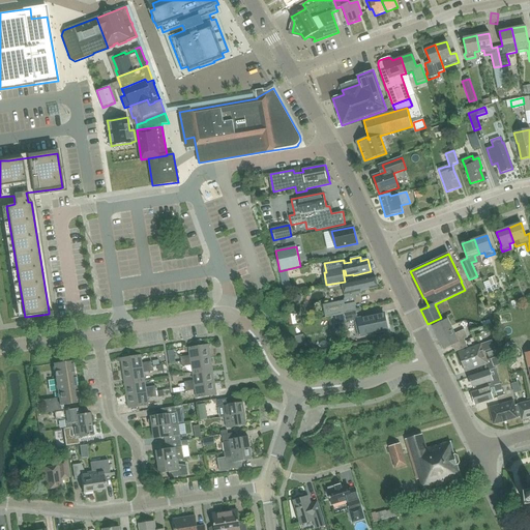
[(342,283),(345,297),(360,294),(359,291),(378,288),(375,276),(342,283)]
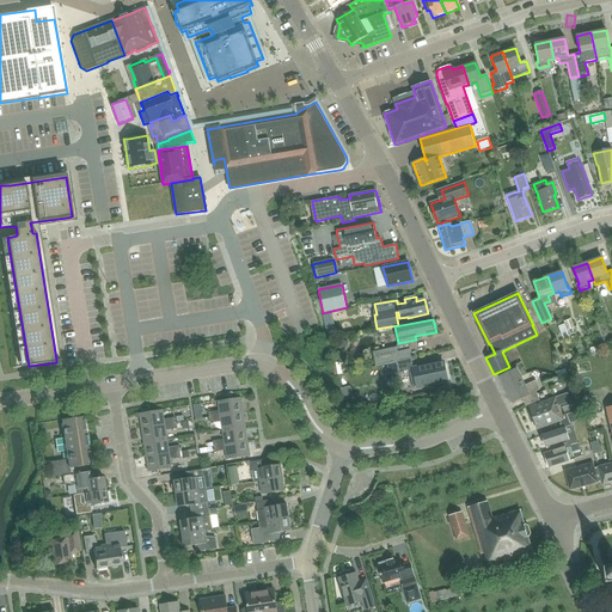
[(571,319),(564,322),(568,330),(569,330),(570,334),(579,331),(576,326),(574,328),(571,319)]
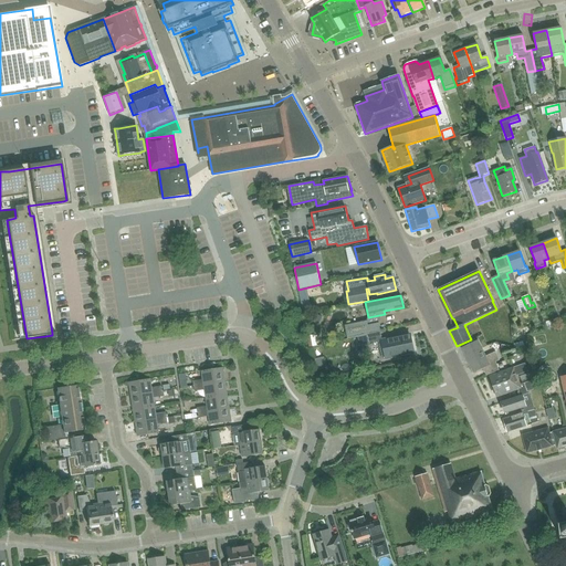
[(366,320),(345,324),(348,338),(357,337),(367,335),(380,332),(378,322),(367,324),(366,320)]
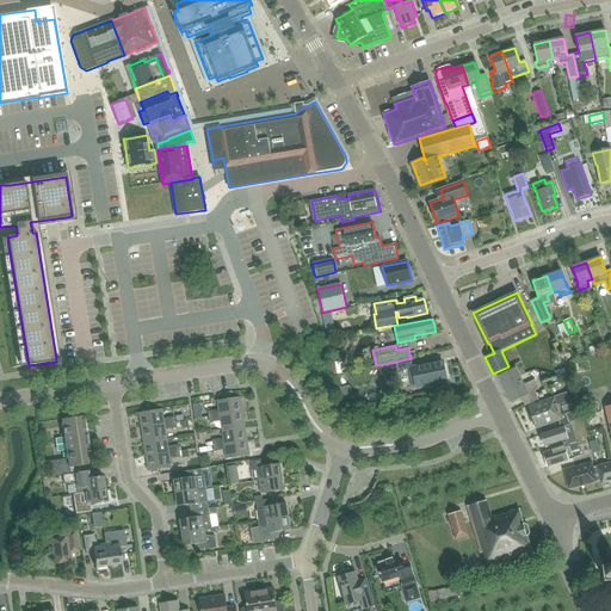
[(411,358),(396,362),(399,371),(408,369),(413,388),(415,387),(417,388),(431,384),(432,387),(434,388),(443,386),(444,383),(444,382),(448,381),(443,363),(430,365),(430,364),(412,368),(411,358)]
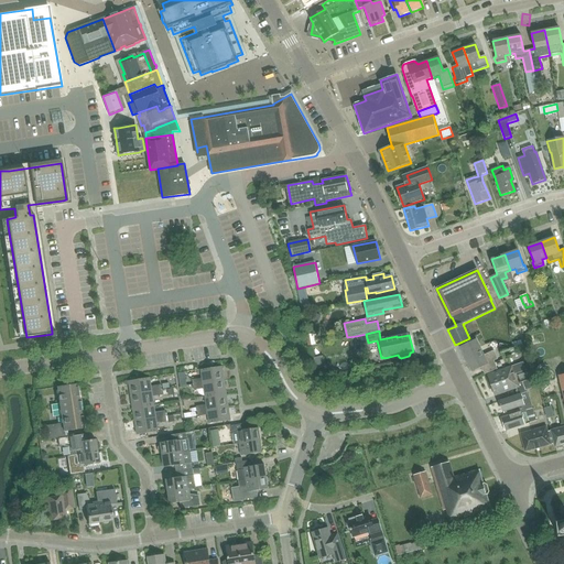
[(306,335),(305,335),(307,346),(308,346),(316,345),(314,334),(306,335)]
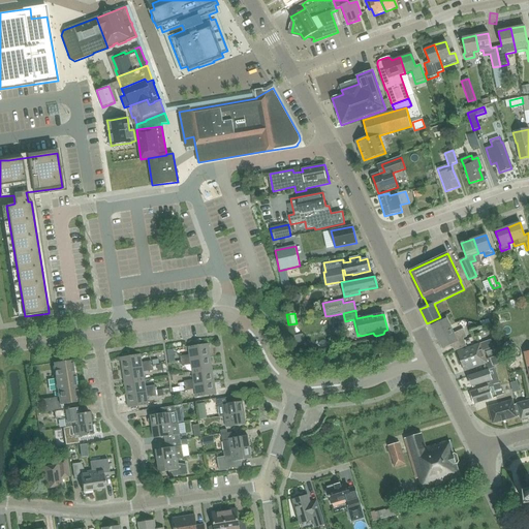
[(343,313),(334,315),(336,323),(345,321),(343,313)]
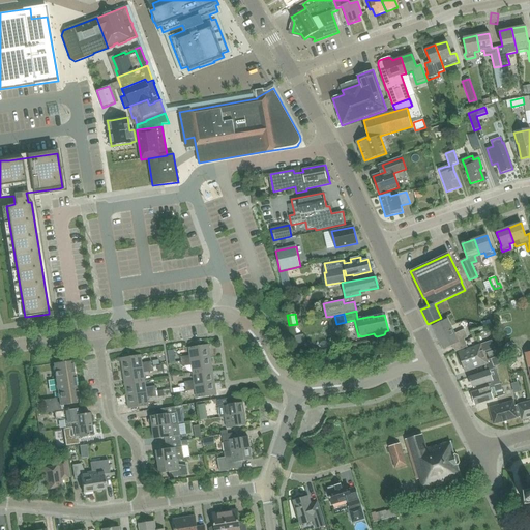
[(447,320),(433,326),(443,349),(453,345),(454,346),(454,347),(457,352),(467,347),(464,340),(467,339),(464,330),(454,334),(447,320)]
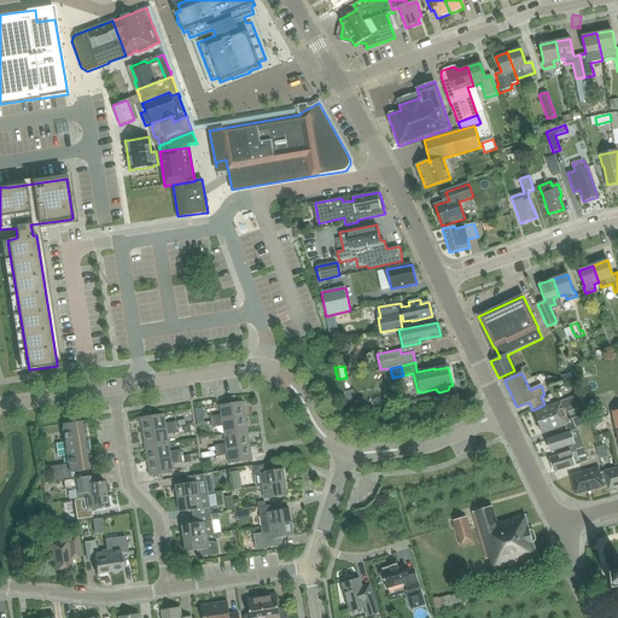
[(573,397),(535,410),(543,433),(565,426),(566,427),(565,429),(567,433),(578,430),(577,427),(589,424),(587,414),(567,420),(564,410),(577,406),(573,397)]
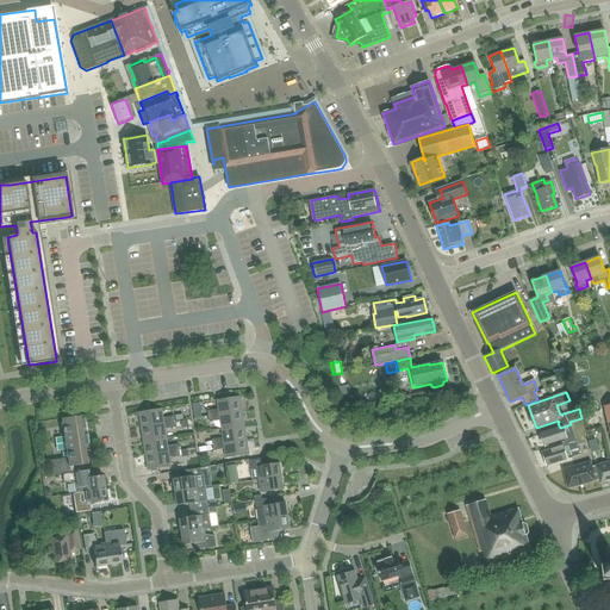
[(209,417),(242,411),(240,397),(217,400),(218,410),(207,411),(209,417)]
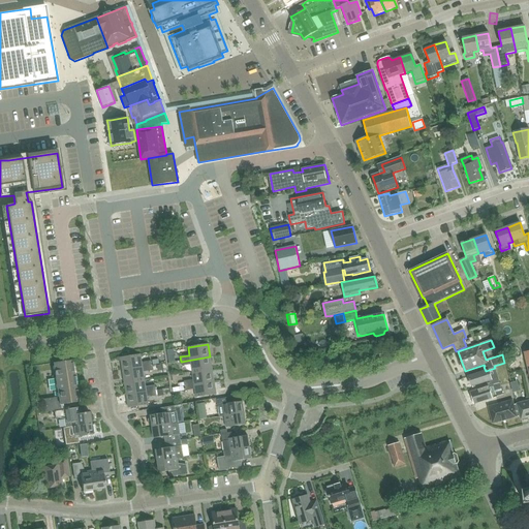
[(122,370),(152,366),(151,361),(142,363),(141,354),(121,358),(122,370)]
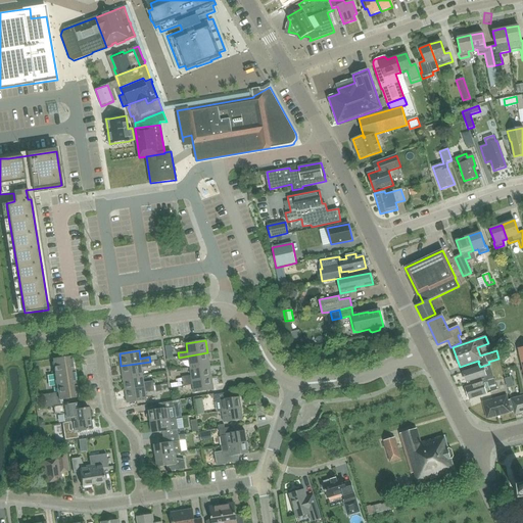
[(190,368),(209,365),(207,352),(179,358),(180,362),(189,361),(190,368)]
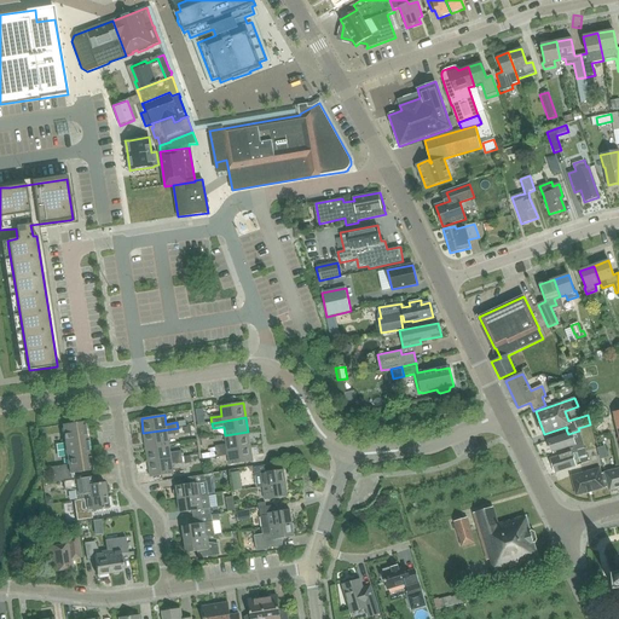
[(65,441),(87,439),(84,422),(63,426),(63,431),(65,441)]
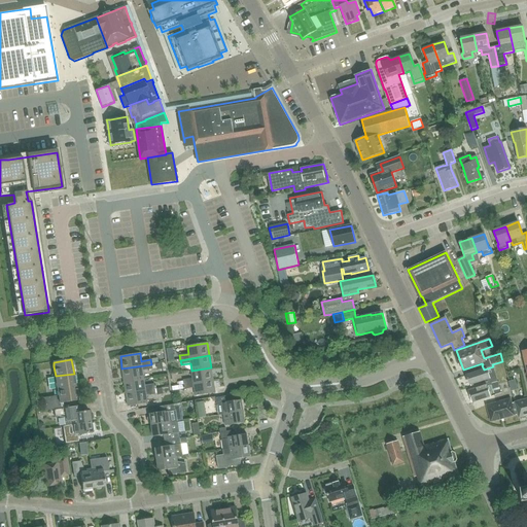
[(124,382),(144,378),(142,371),(152,370),(151,364),(121,369),(124,382)]
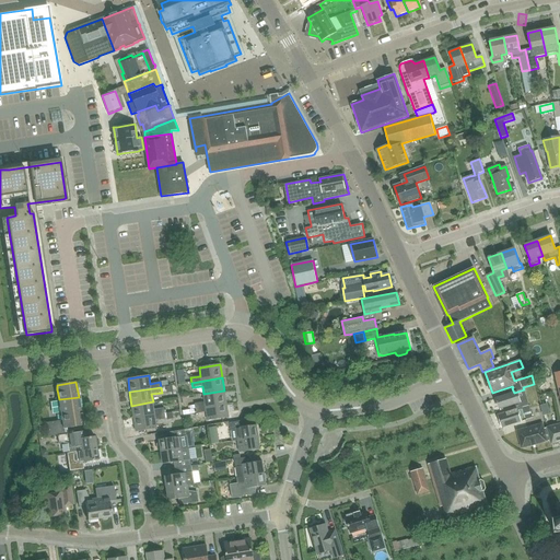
[(514,393),(496,398),(499,409),(516,404),(516,407),(521,405),(522,408),(528,406),(524,389),(514,393)]
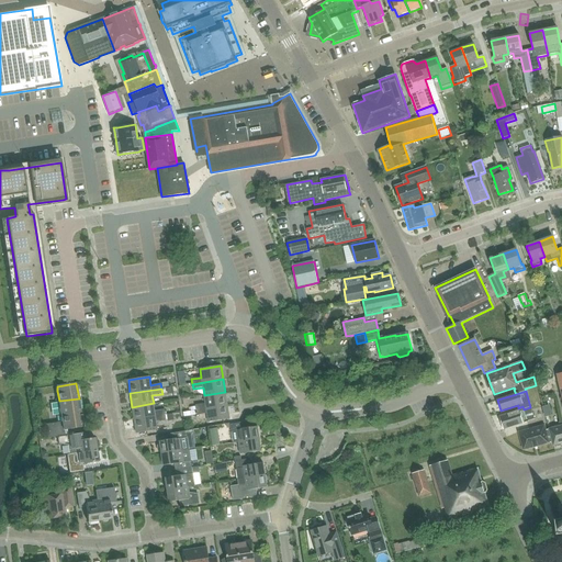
[(197,411),(227,405),(225,392),(204,395),(205,404),(195,405),(197,411)]
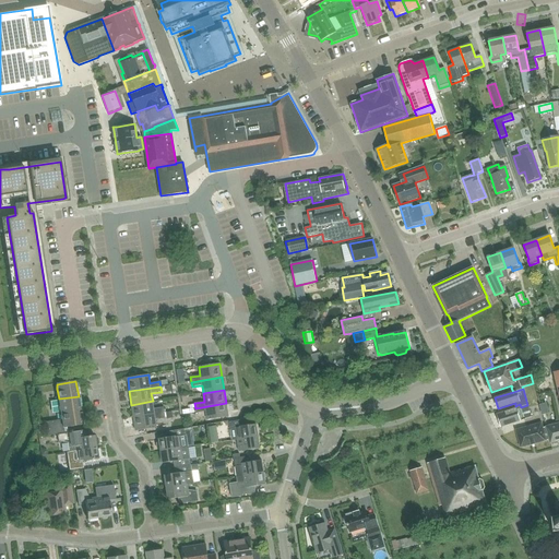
[(59,399),(61,414),(62,419),(45,423),(47,436),(57,435),(64,433),(63,428),(83,425),(79,396),(59,399)]
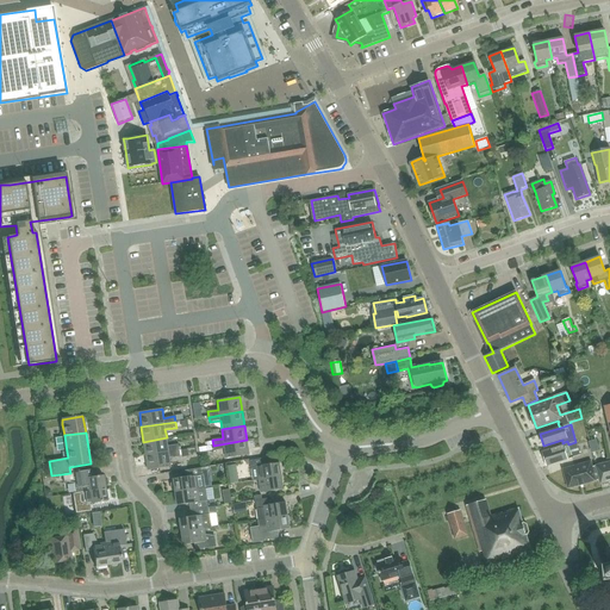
[(145,456),(180,450),(179,444),(168,447),(167,437),(143,442),(145,456)]
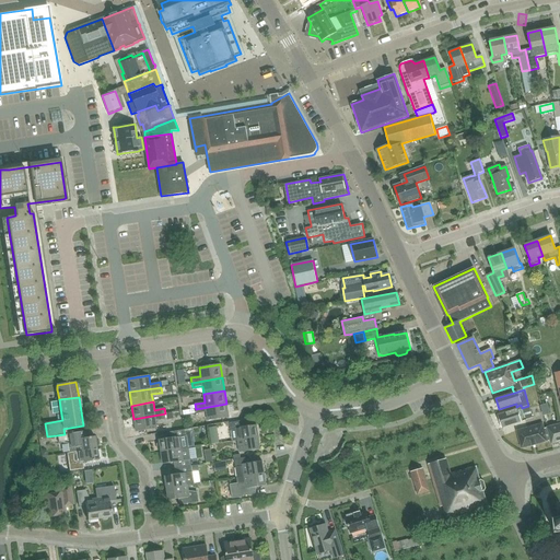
[(226,404),(196,409),(196,413),(207,412),(208,421),(229,418),(226,404)]
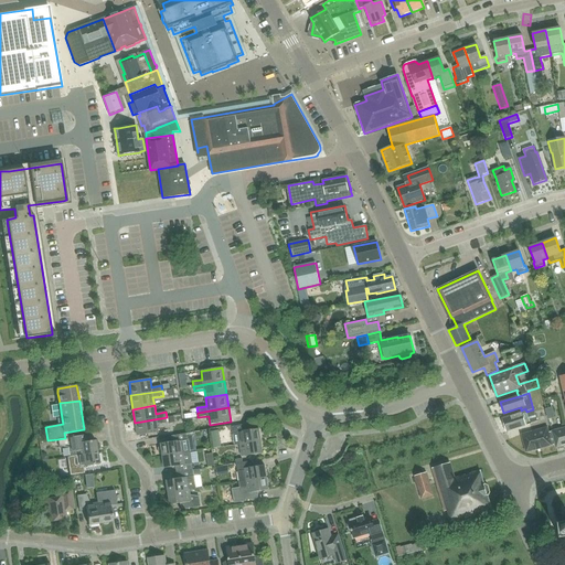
[(169,424),(183,423),(183,408),(169,408),(169,424)]
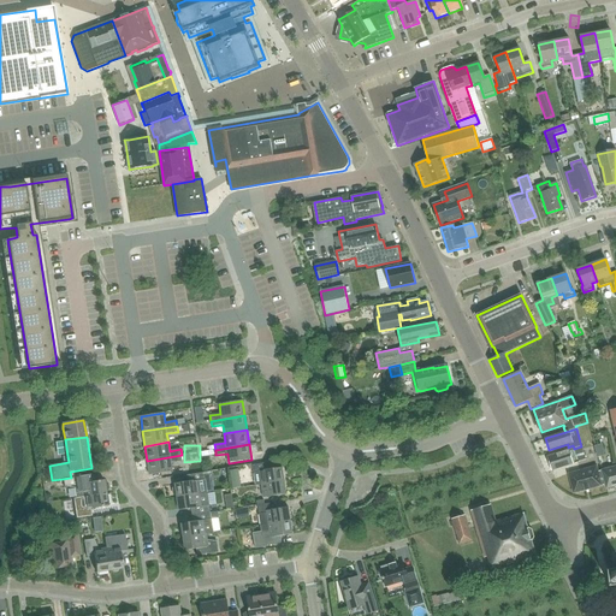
[(569,450),(548,456),(552,471),(579,462),(574,449),(573,445),(568,448),(569,450)]
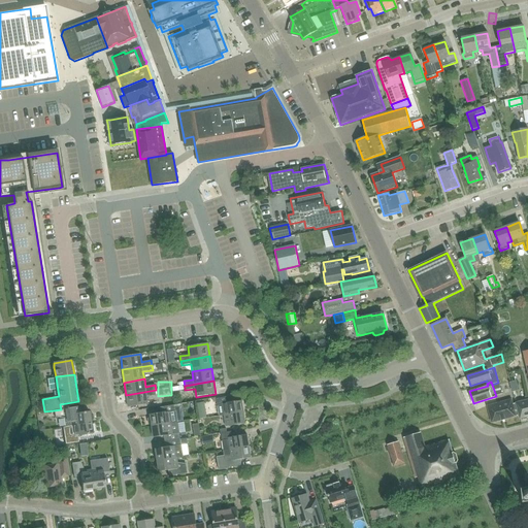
[(498,383),(492,385),(496,396),(502,394),(498,383)]
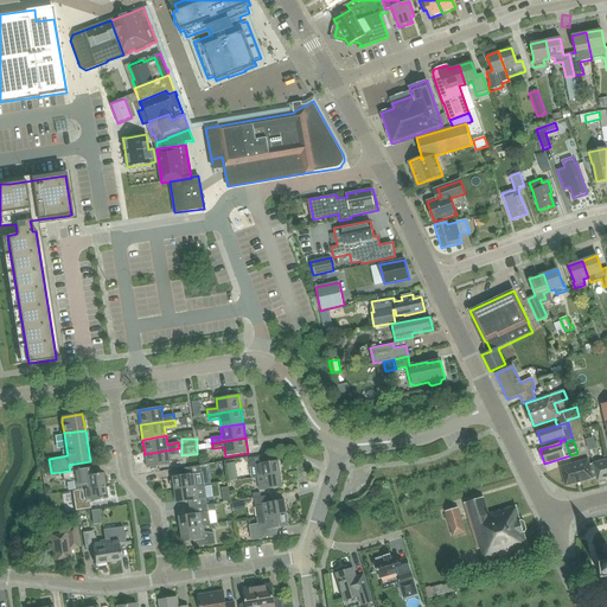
[(145,454),(147,465),(147,468),(170,465),(168,455),(179,454),(179,448),(145,454)]
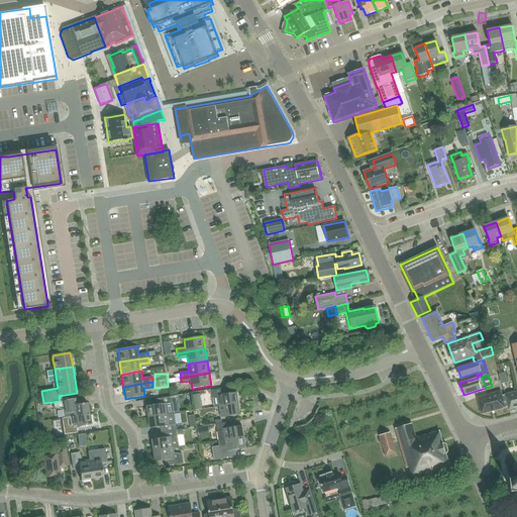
[(219,407),(238,404),(237,393),(224,395),(224,389),(211,391),(212,397),(213,396),(215,407),(219,407)]
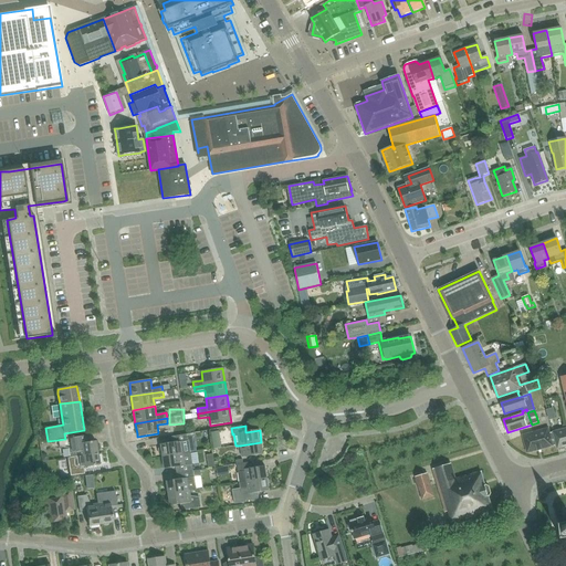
[(565,428),(553,432),(553,433),(557,449),(565,447),(565,428)]
